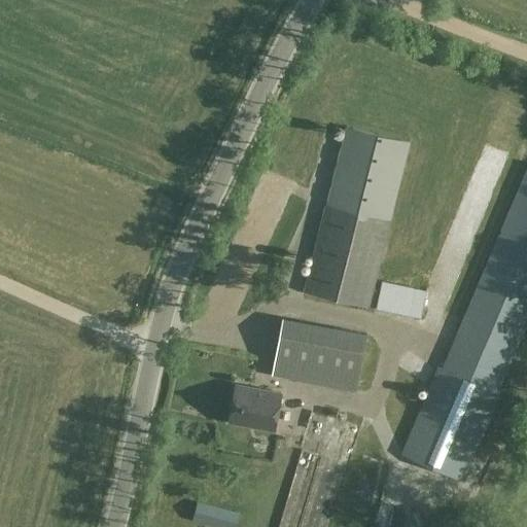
[(370,307),(386,239),(409,139),(344,125),(305,290),(370,307)]
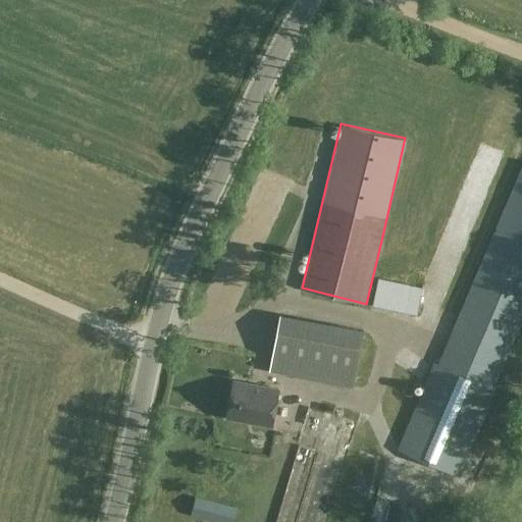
[(398,450),(460,476),(498,387),(494,386),(521,321),(521,163),(437,363),(434,361),(398,450)]
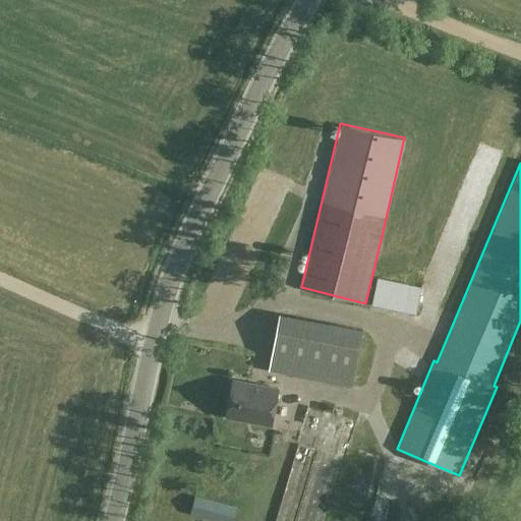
[(377,278),(371,304),(405,312),(411,285),(377,278)]
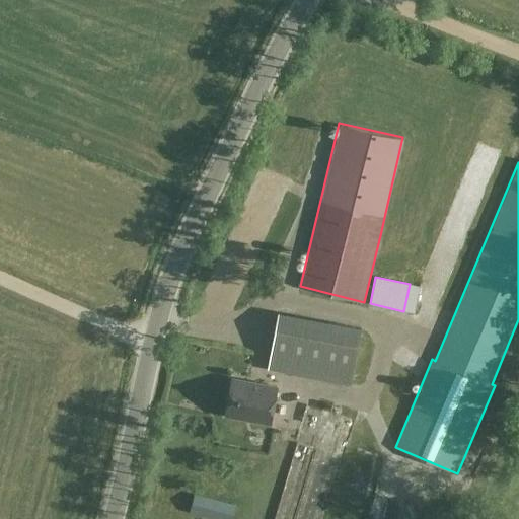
[(279,313),(271,364),(352,378),(361,326),(279,313)]
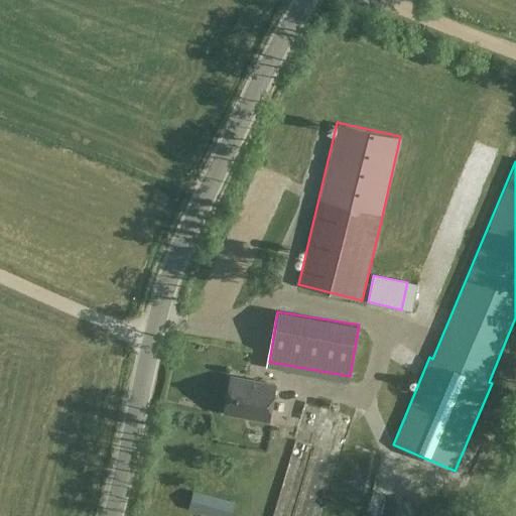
[(269,421),(276,384),(232,376),(225,413),(269,421)]
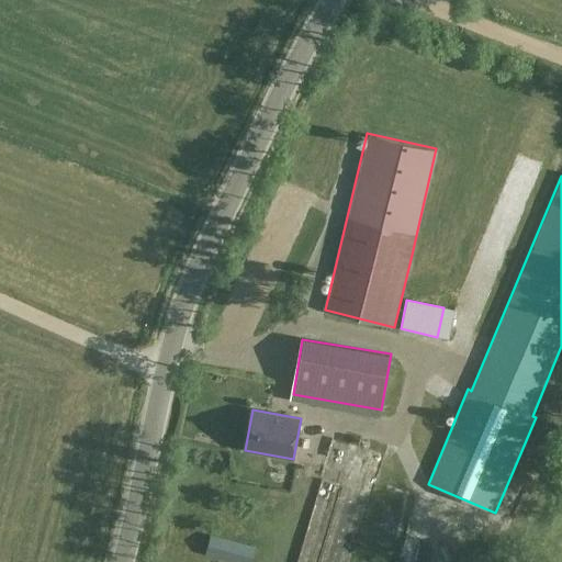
[(328,437),(298,540),(332,550),(336,532),(353,538),(380,451),(328,437)]
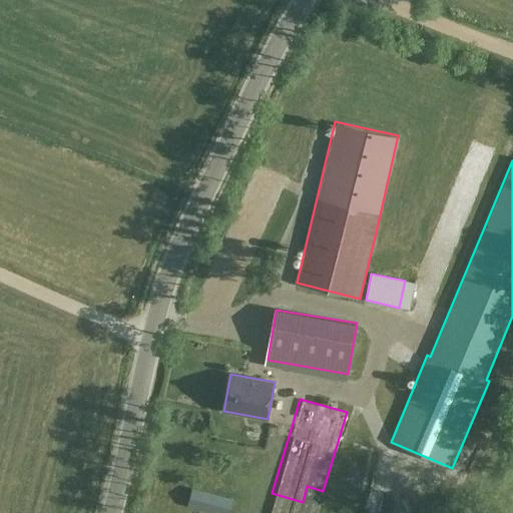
[(211,512),(228,512),(233,498),(192,487),(187,506),(211,512)]
